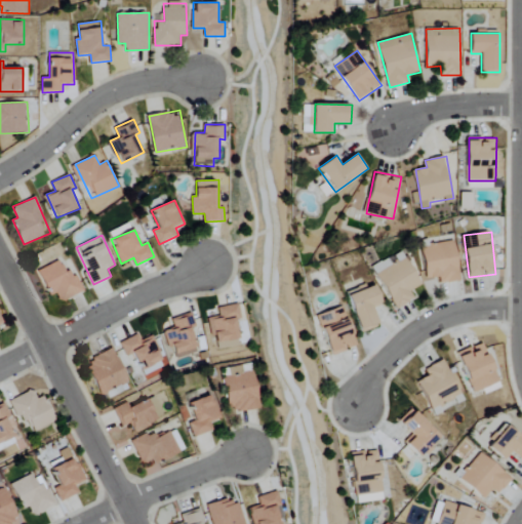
[(427,278),(440,276),(441,283),(462,280),(455,241),(423,246),(427,278)]
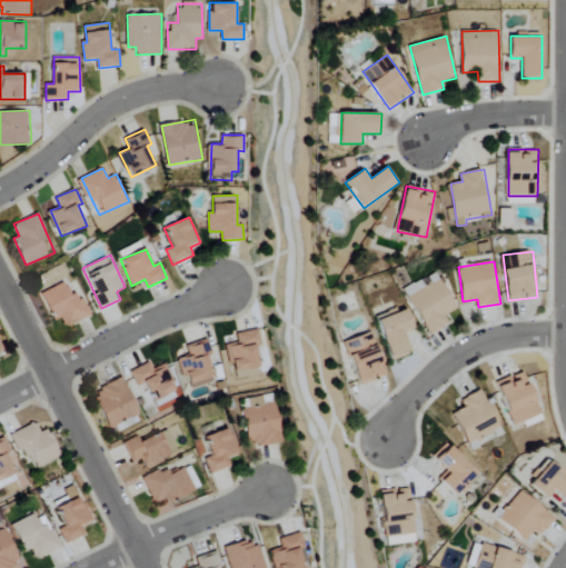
[(457,308),(436,270),(405,289),(432,335),(450,324),(446,315),(457,308)]
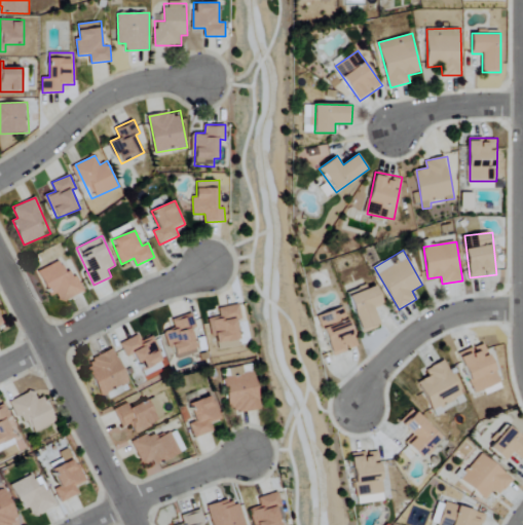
[(39,269),(50,297),(58,294),(61,301),(83,293),(75,269),(66,272),(62,261),(39,269)]
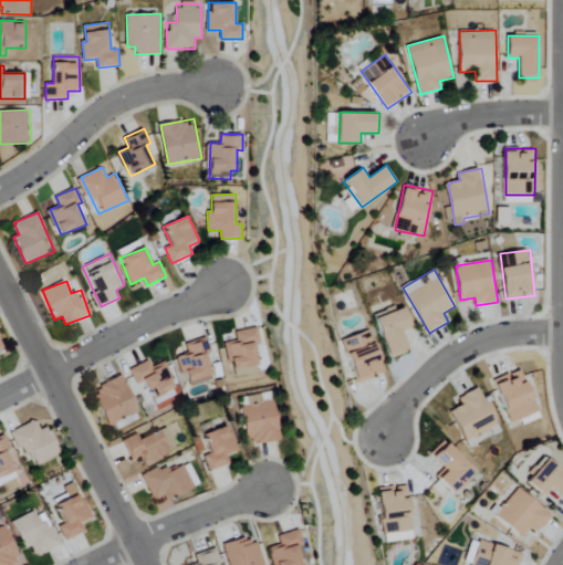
[(405,307),(397,311),(396,306),(375,314),(392,358),(409,351),(403,332),(414,328),(405,307)]
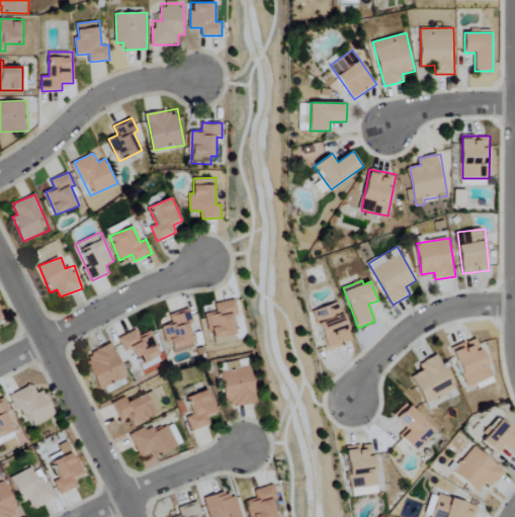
[(216,303),(218,311),(208,313),(213,344),(238,340),(233,315),(239,314),(236,299),(216,303)]
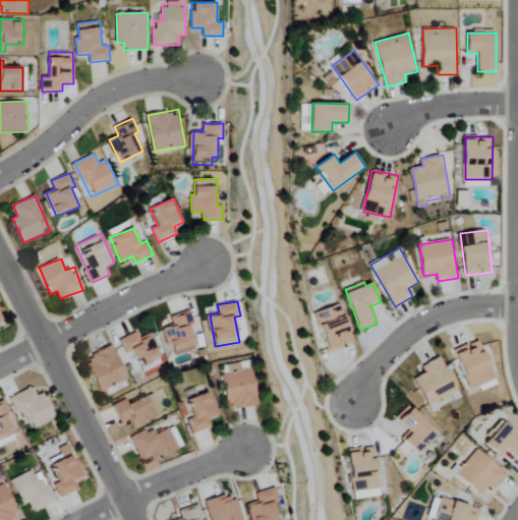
[(342,303),(317,312),(330,352),(355,344),(342,303)]
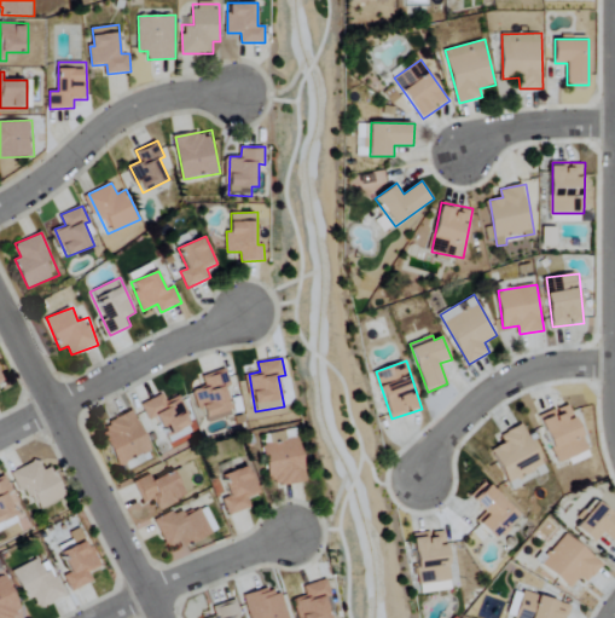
[(227,387),(232,386),(227,369),(204,375),(207,387),(197,390),(206,423),(235,416),(227,387)]
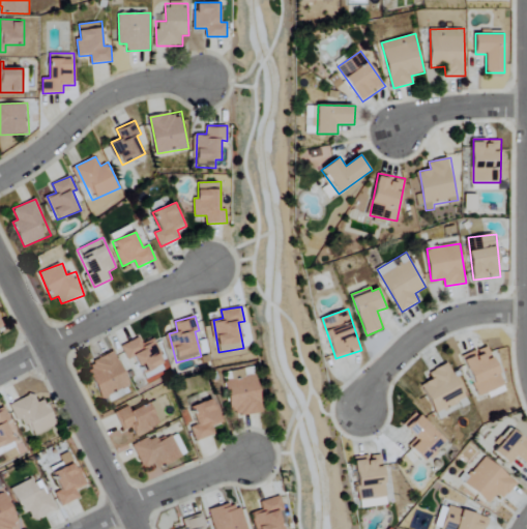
[(122,346),(128,359),(136,356),(146,379),(168,369),(153,339),(144,344),(141,336),(122,346)]
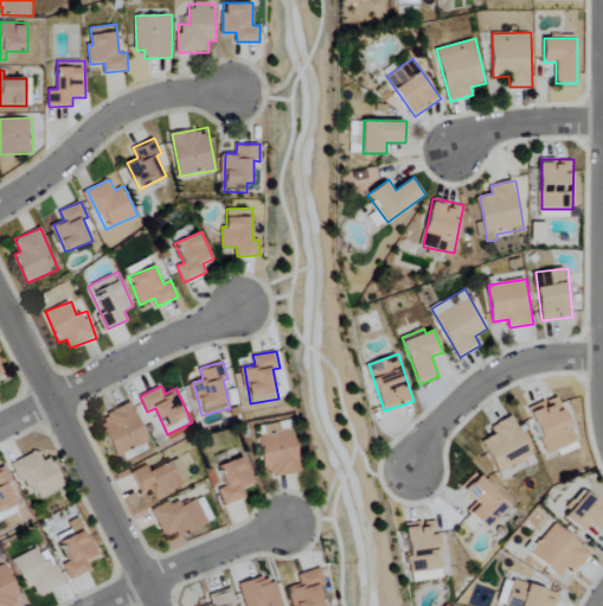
[(578,441),(560,395),(532,407),(549,452),(578,441)]
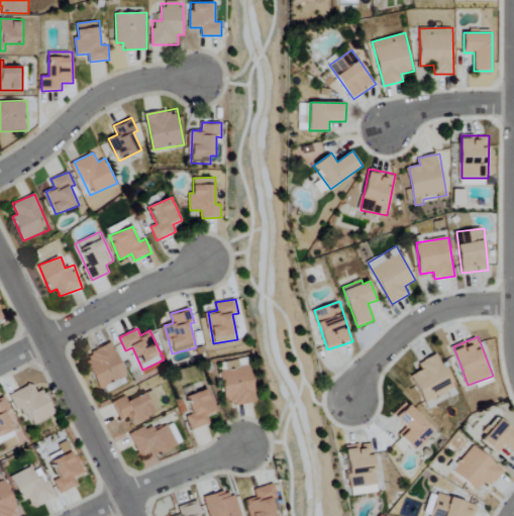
[(86,356),(101,389),(129,376),(113,343),(86,356)]
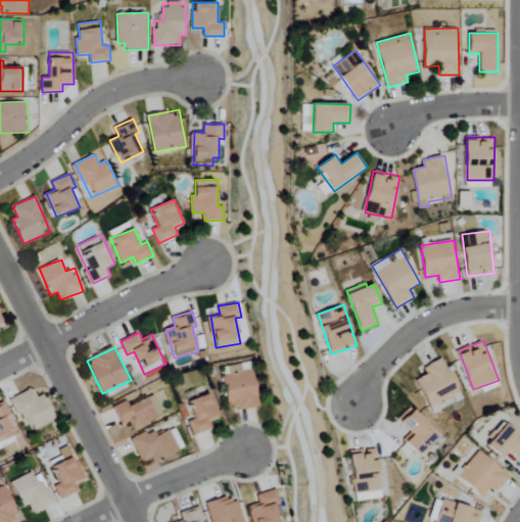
[(418,379),(431,409),(462,394),(444,358),(425,367),(428,374),(418,379)]
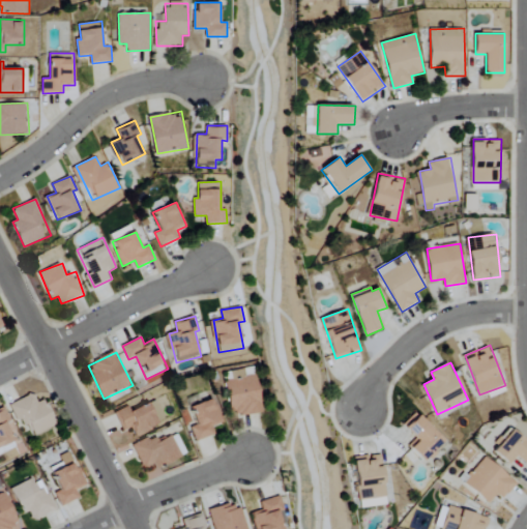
[(262,412),(257,368),(226,371),(231,415),(262,412)]
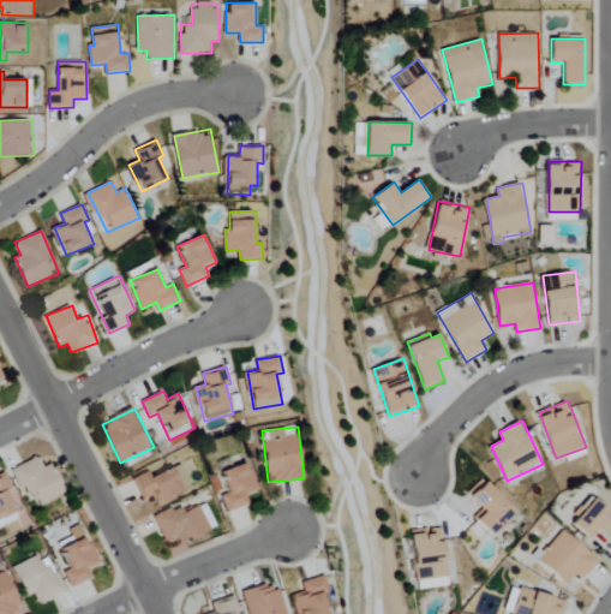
[(17,468),(35,508),(66,494),(53,464),(45,468),(40,457),(17,468)]
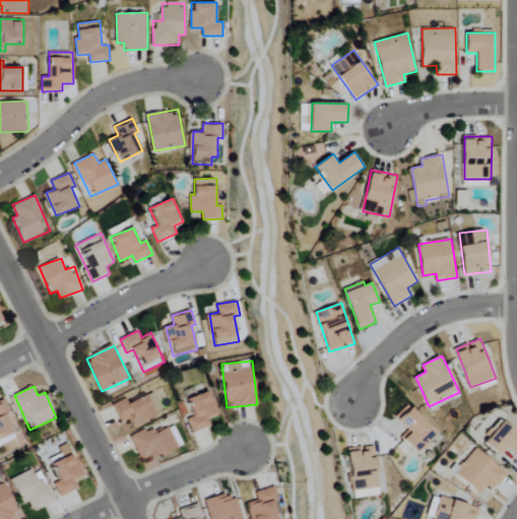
[(193,417),(189,418),(192,431),(211,427),(209,417),(218,415),(213,391),(188,397),(193,417)]
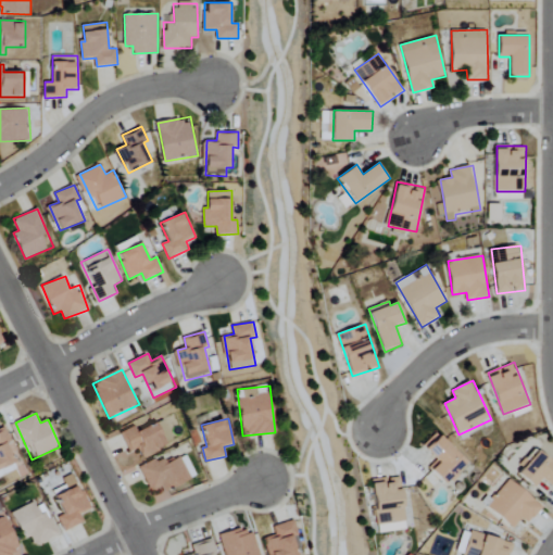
[(122,432),(132,452),(139,449),(145,458),(168,446),(156,423),(138,431),(135,426),(122,432)]
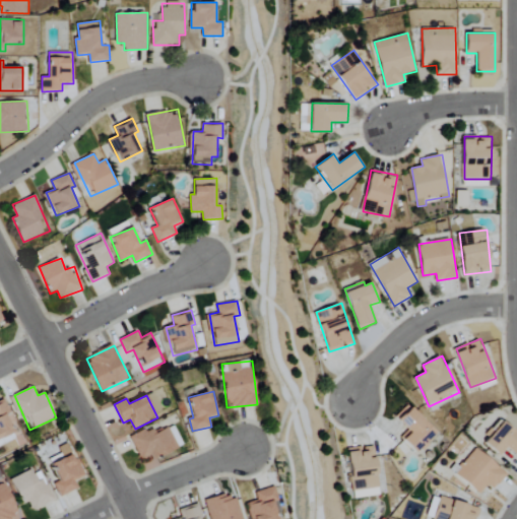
[(6,413),(11,411),(4,399),(0,400),(0,444),(16,436),(6,413)]
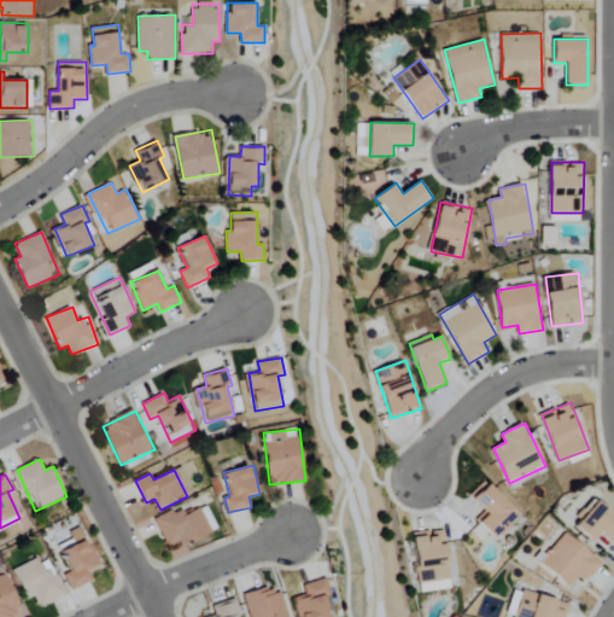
[(481,523),(496,537),(520,516),(489,481),(472,495),(490,514),(481,523)]
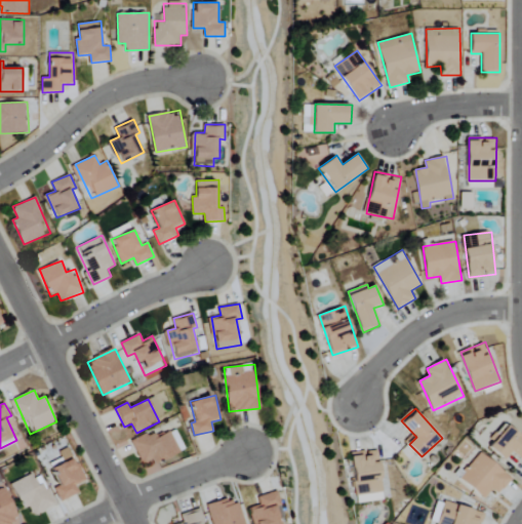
[(507,460),(513,452),(521,459),(521,435),(508,424),(489,446),(507,460)]
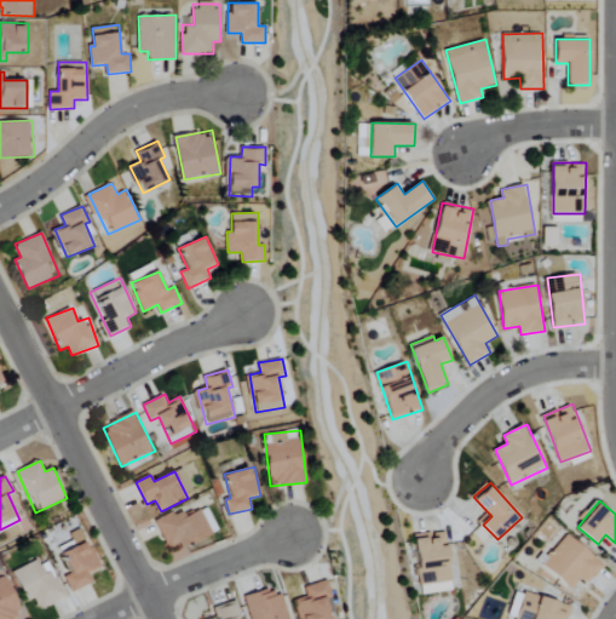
[(156,521),(171,552),(218,531),(208,509),(186,519),(183,509),(156,521)]
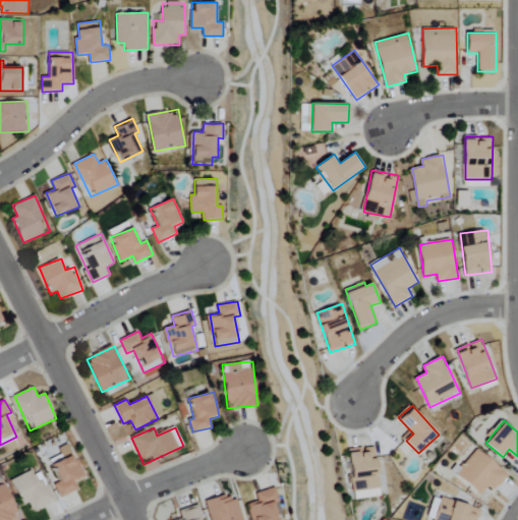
[(351,449),(355,499),(382,497),(378,447),(351,449)]
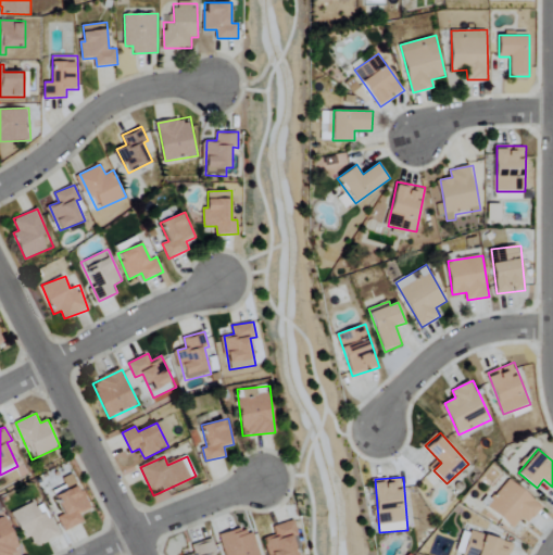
[(489,505),(515,528),(524,518),(529,524),(544,507),(512,479),(489,505)]
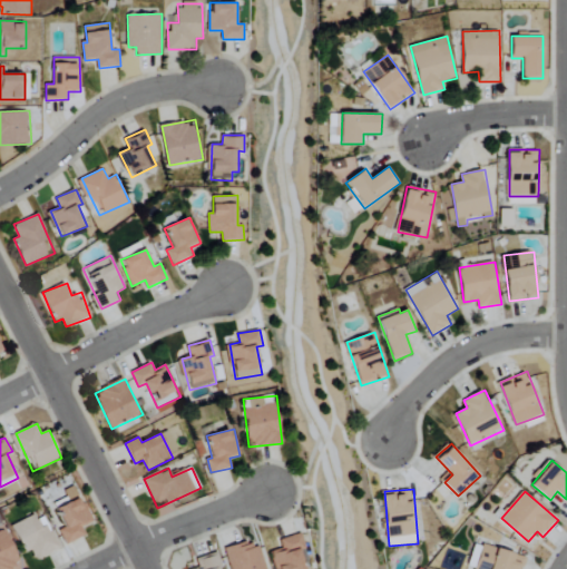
[(94,522),(81,497),(58,509),(66,527),(60,530),(67,545),(87,535),(82,527),(94,522)]
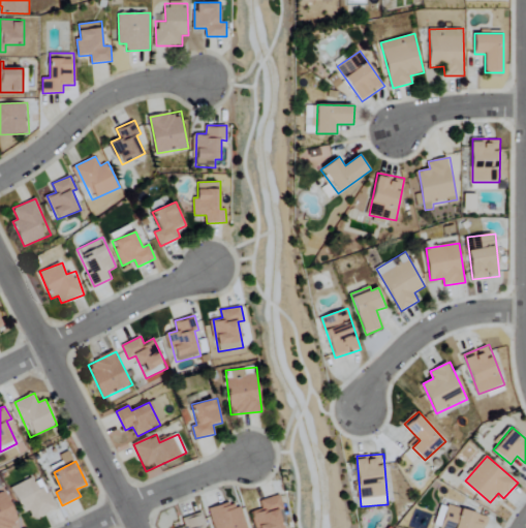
[(11,487),(24,514),(30,510),(34,520),(57,508),(47,487),(39,490),(33,476),(11,487)]
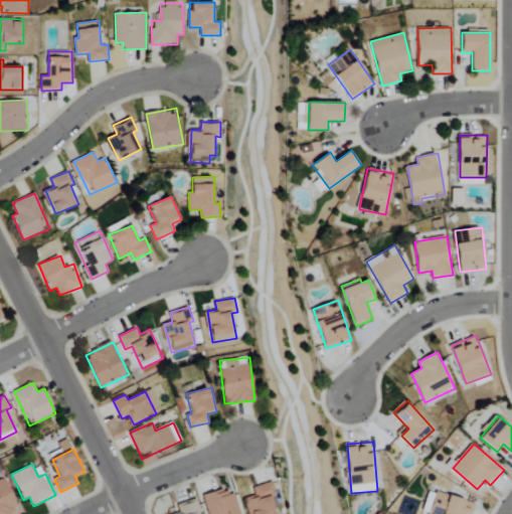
[(0,480),(0,513),(13,513),(11,509),(18,505),(5,479),(0,480)]
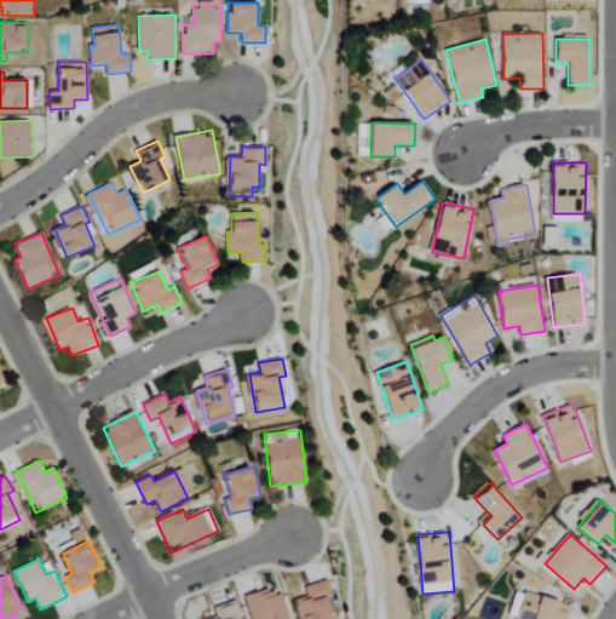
[(301,618),(332,618),(330,611),(335,609),(329,580),(306,585),(309,596),(298,599),(301,618)]
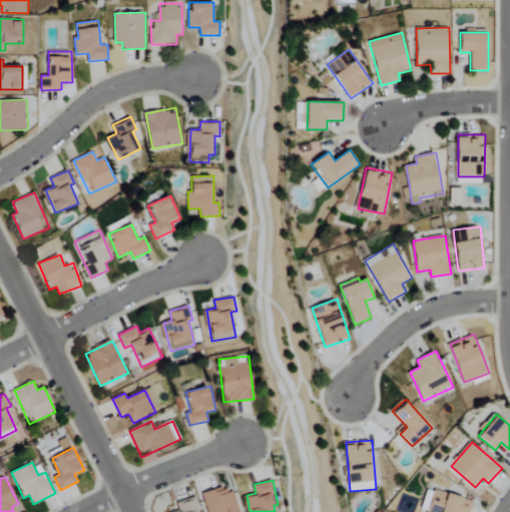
[(203,493),(208,511),(240,511),(234,491),(227,493),(225,486),(203,493)]
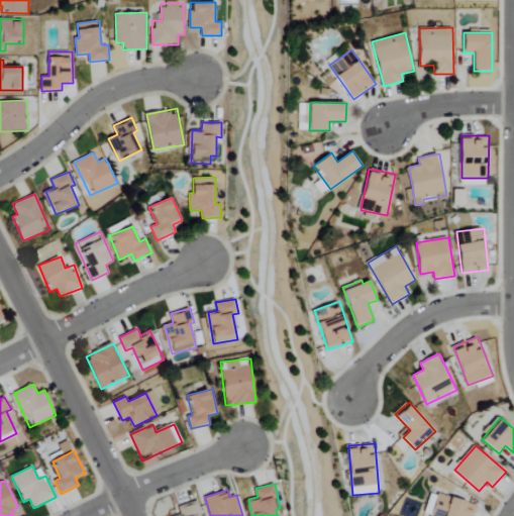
[(476,515),(479,504),(438,495),(433,515),(476,515)]
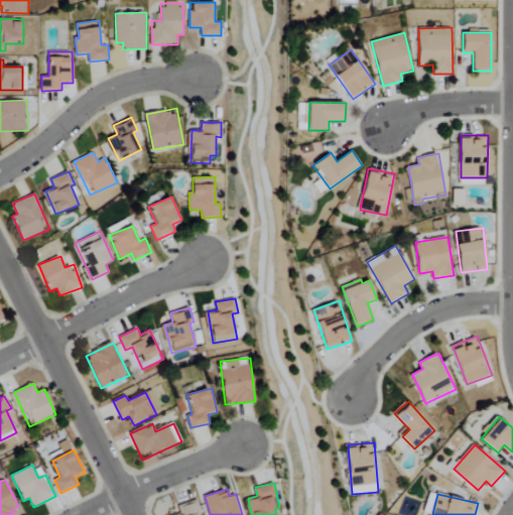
[(198,514),(198,513),(201,513),(198,501),(179,504),(181,514),(176,514),(198,514)]
